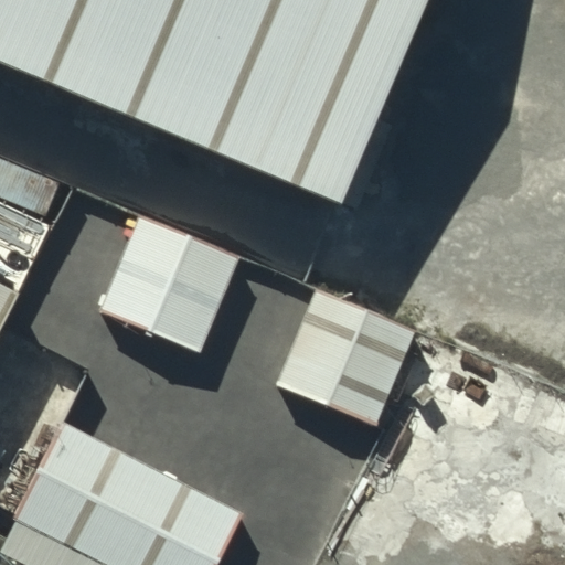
[(347,0),(0,0),(0,27),(288,144),(347,0)]
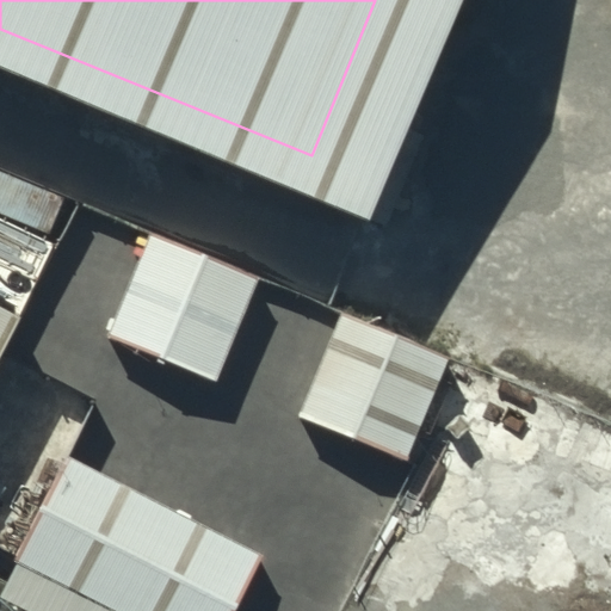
[(258,275),(149,230),(106,335),(216,380),(258,275)]
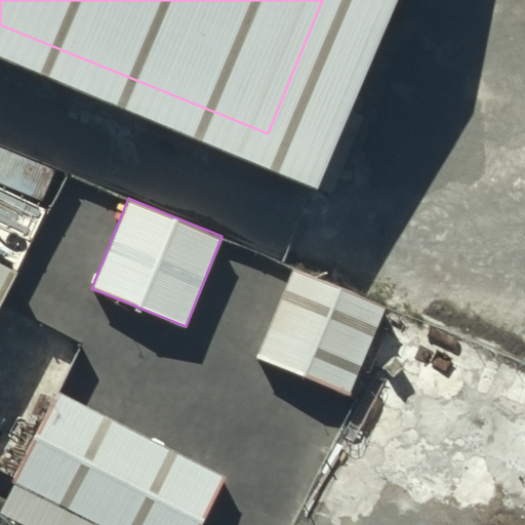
[(0,303),(14,275),(0,267),(0,303)]
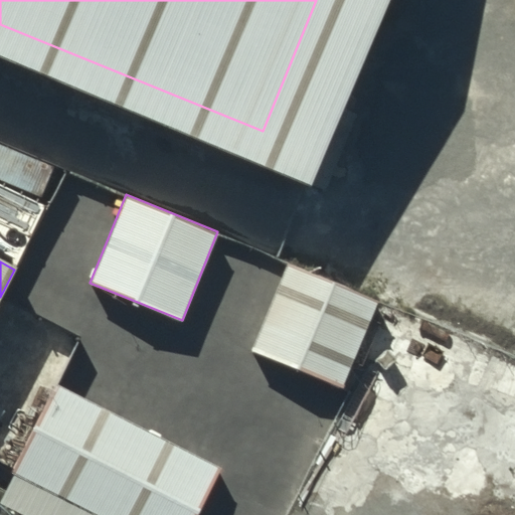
[(376,300),(288,266),(252,349),(344,384),(376,300)]
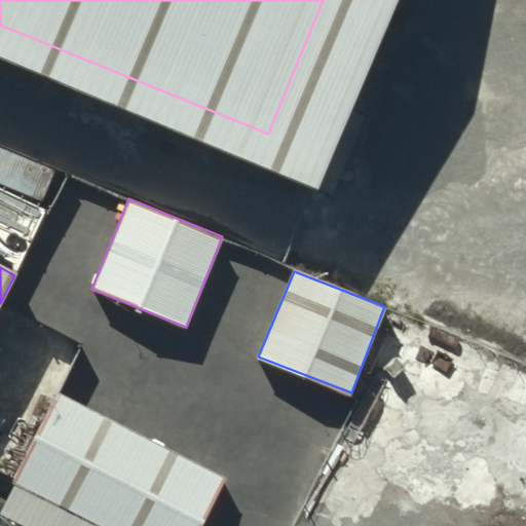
[(204,525),(224,487),(57,407),(0,524),(0,525),(204,525)]
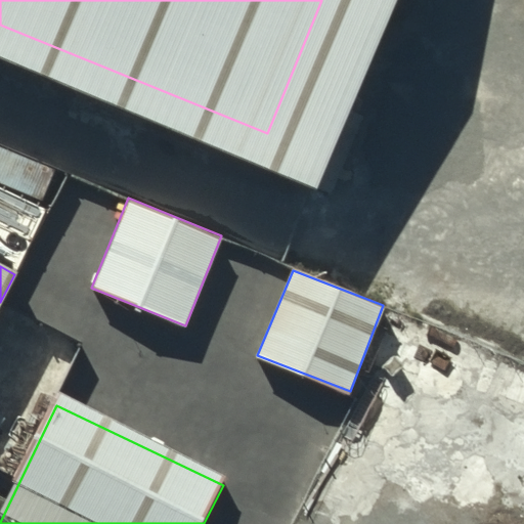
[(497,523),(439,500),(429,523),(497,523)]
